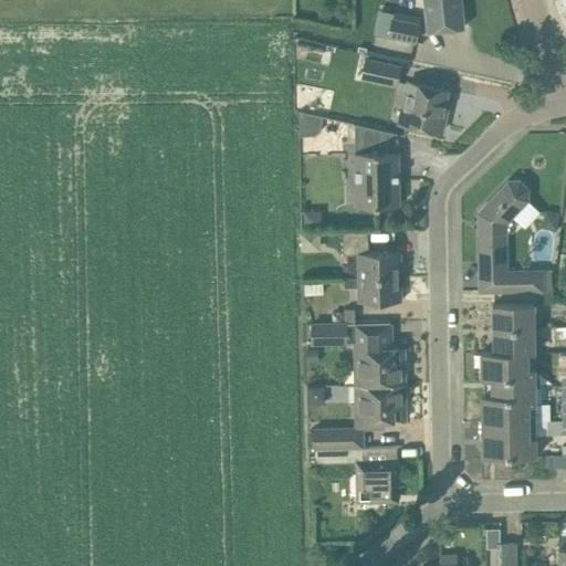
[(425,0),(428,31),(442,30),(464,28),(460,0),(425,0)]
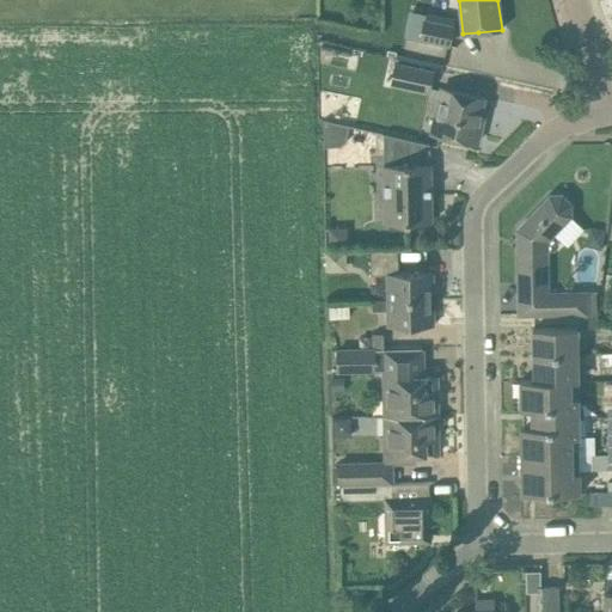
[(450,44),(453,25),(454,18),(426,11),(424,14),(411,11),(407,36),(450,44)]
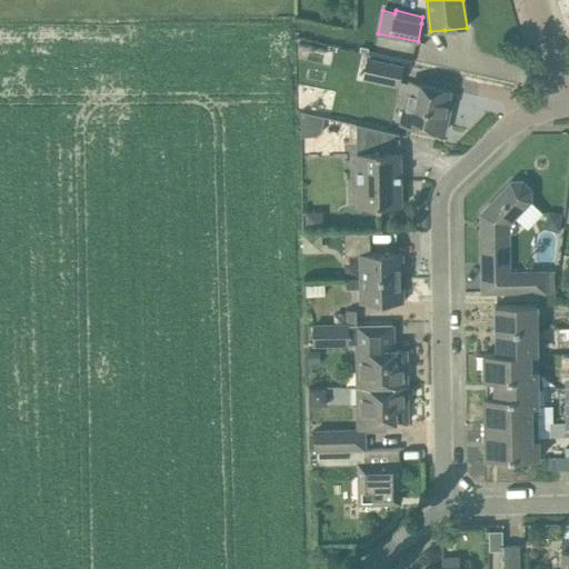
[(399,85),(402,68),(368,60),(365,77),(399,85)]
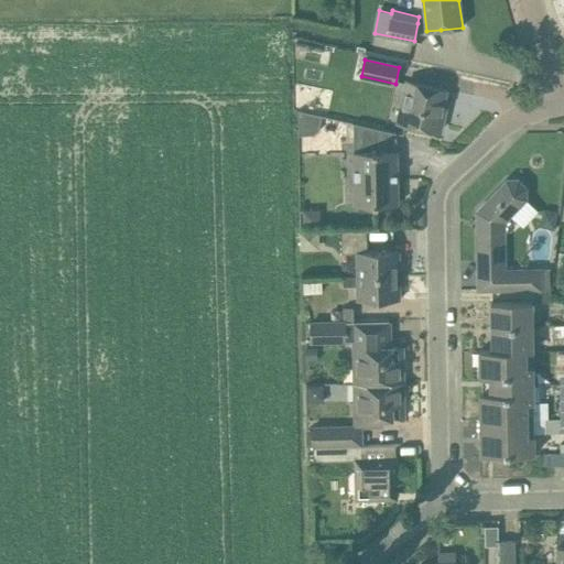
[(445,89),(424,85),(408,82),(399,122),(440,131),(444,112),(441,111),(445,89)]
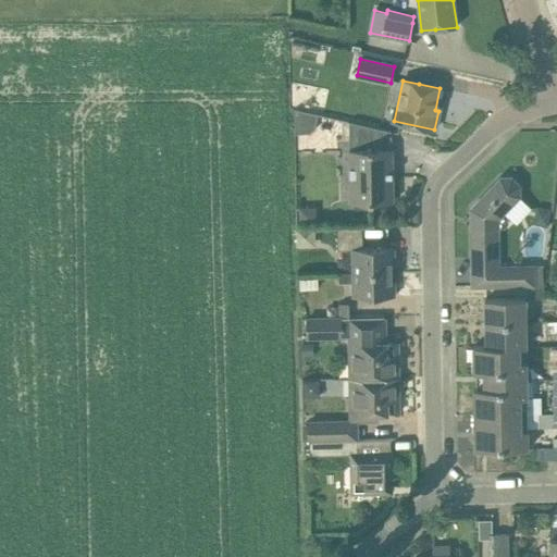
[(350,202),(372,201),(393,201),(393,149),(349,149),(350,202)]
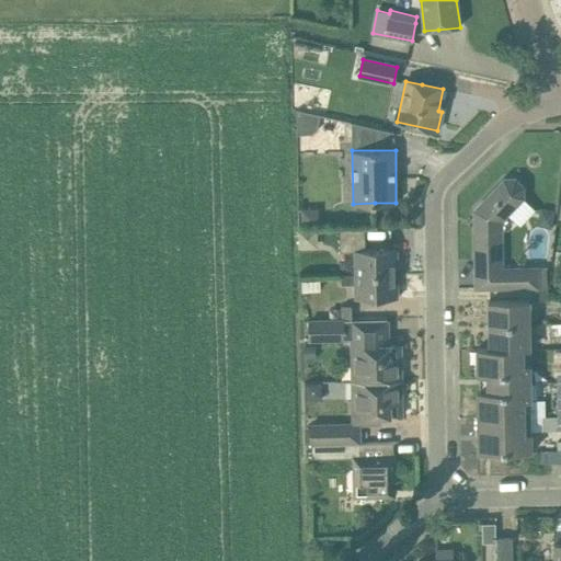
[(476,288),(497,287),(548,286),(549,270),(502,268),(503,228),(508,229),(513,224),(513,217),(508,213),(523,197),(523,186),(515,179),(504,179),(474,209),(474,219),(478,219),(478,227),(474,227),(476,288)]
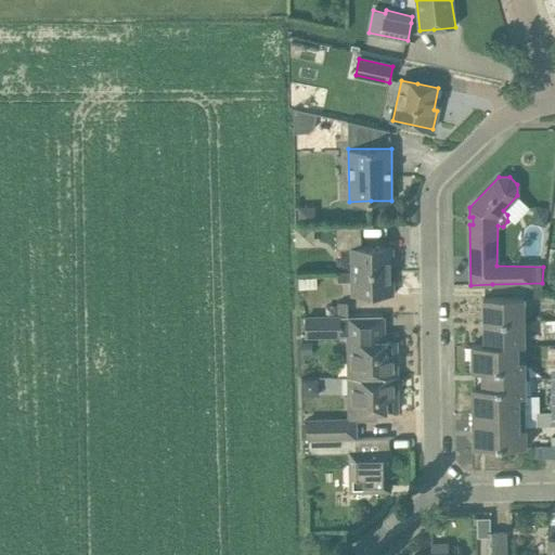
[(536,205),(532,222),(545,224),(549,208),(536,205)]
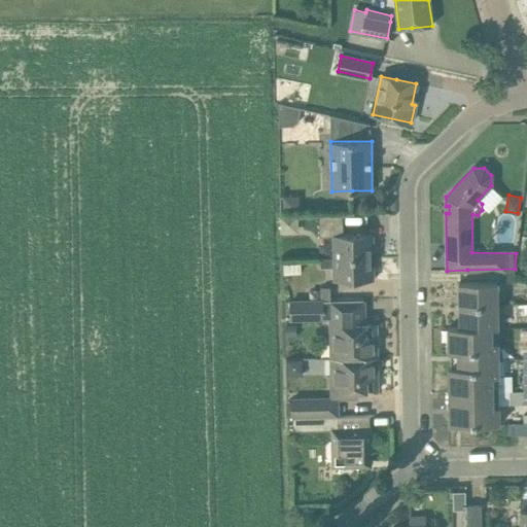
[(334,236),(334,257),(371,257),(371,248),(373,248),(373,234),(343,235),(343,215),(322,215),(319,215),(319,236),(334,236)]
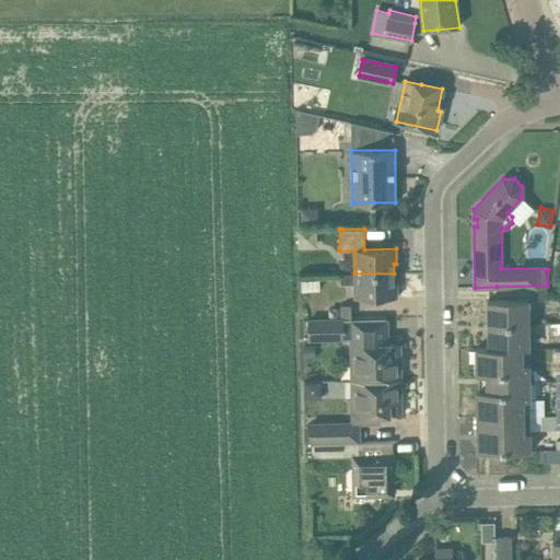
[(473,267),(458,267),(458,282),(473,282),(473,267)]
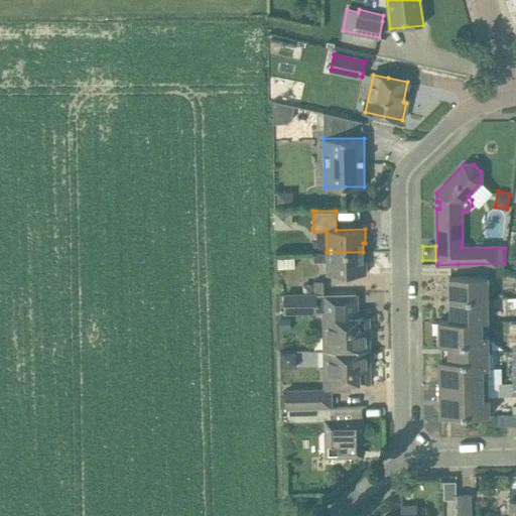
[(327,274),(366,274),(366,261),(363,261),(363,252),(327,252),(313,252),(313,261),(327,261),(327,274)]
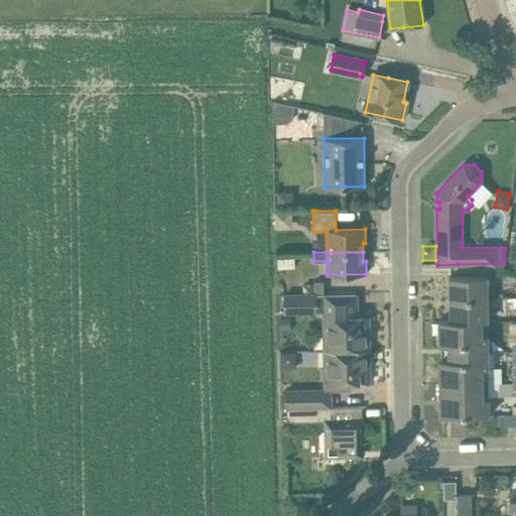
[(487,276),(449,276),(450,298),(487,298),(487,276)]
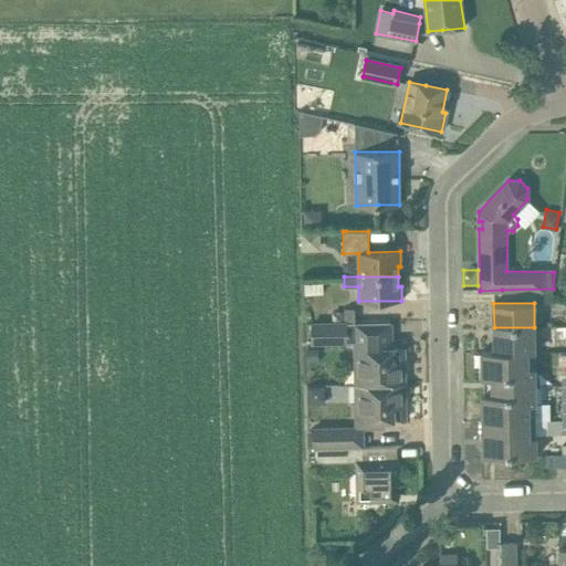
[(345,321),(356,321),(356,308),(345,308),(345,321)]
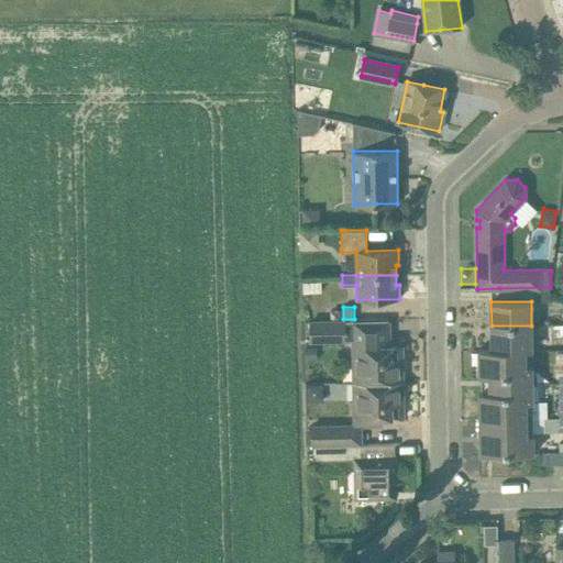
[(344,341),(343,322),(343,321),(309,322),(309,342),(344,341)]
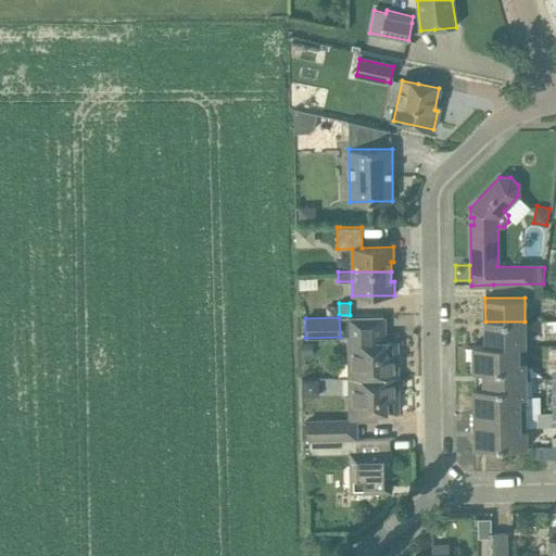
[(485,321),(485,345),(519,344),(526,344),(525,321),(485,321)]
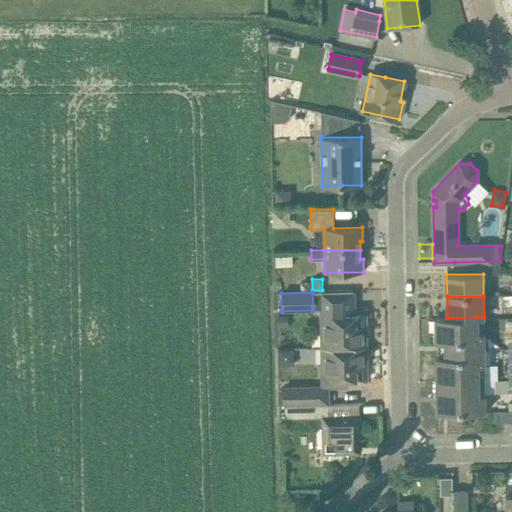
[(322,348),(366,347),(366,315),(345,315),(345,308),(321,308),(322,348)]
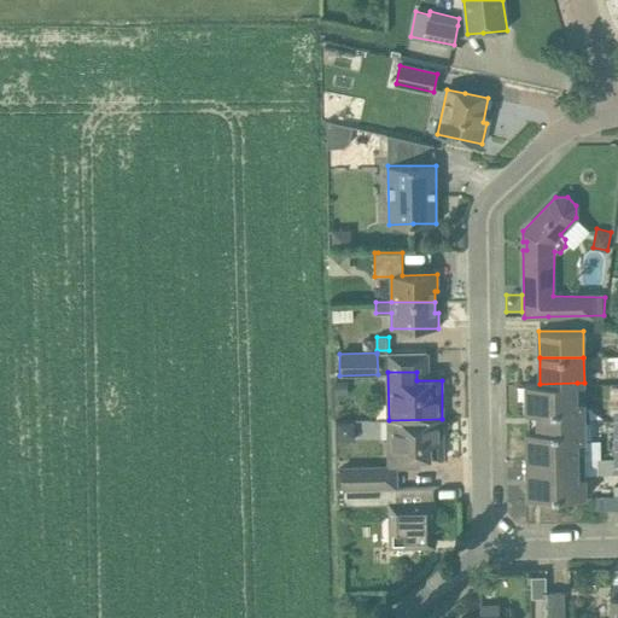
[(540,384),(525,384),(526,413),(537,413),(537,418),(554,417),(554,421),(584,421),(584,401),(577,401),(577,384),(577,383),(540,384)]
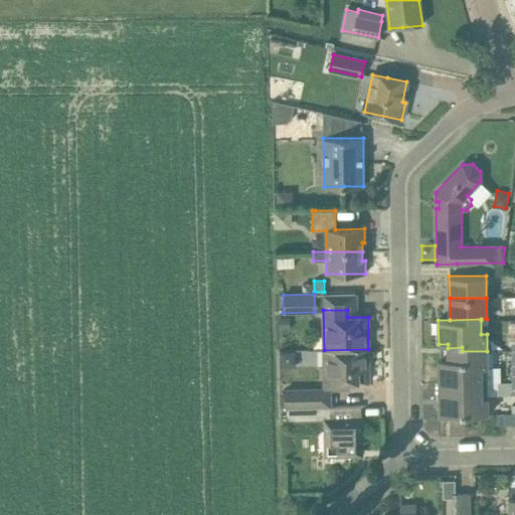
[(324,389),(328,389),(348,388),(348,382),(369,381),(368,349),(324,350),(324,389)]
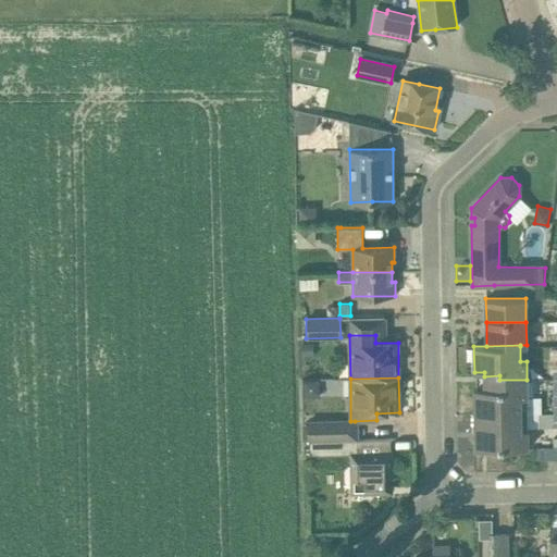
[(484,388),(474,388),(474,415),(520,413),(520,397),(528,397),(527,380),(499,380),(499,384),(484,385),(484,388)]
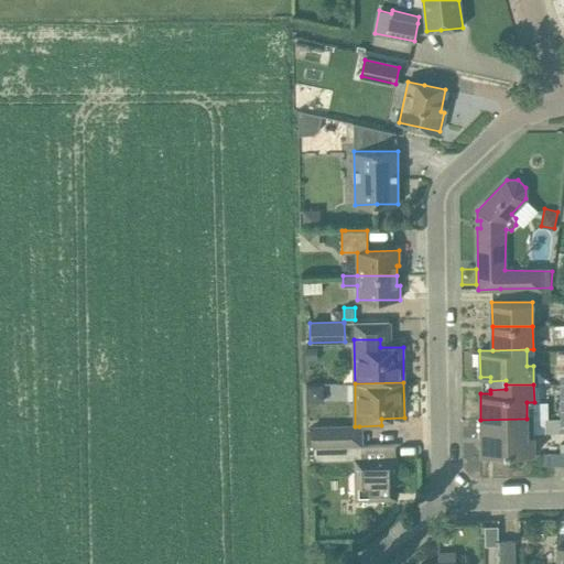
[(480,420),(481,455),(534,454),(534,432),(527,432),(527,419),(480,420)]
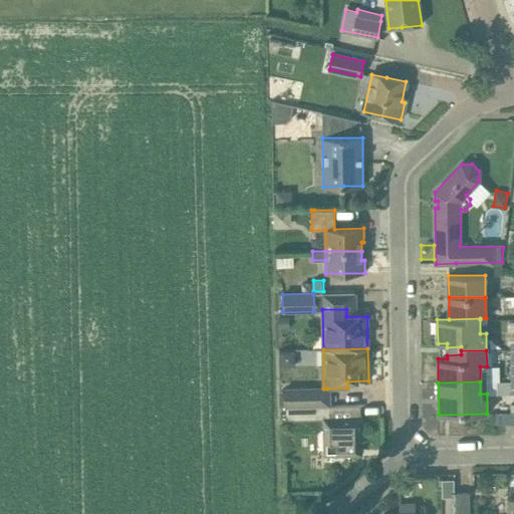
[(286,408),(316,407),(316,389),(285,390),(286,408)]
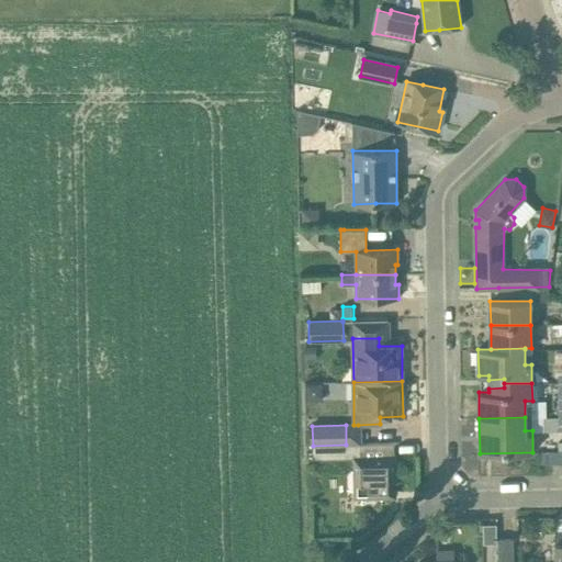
[(312,459),(347,458),(346,445),(313,446),(312,459)]
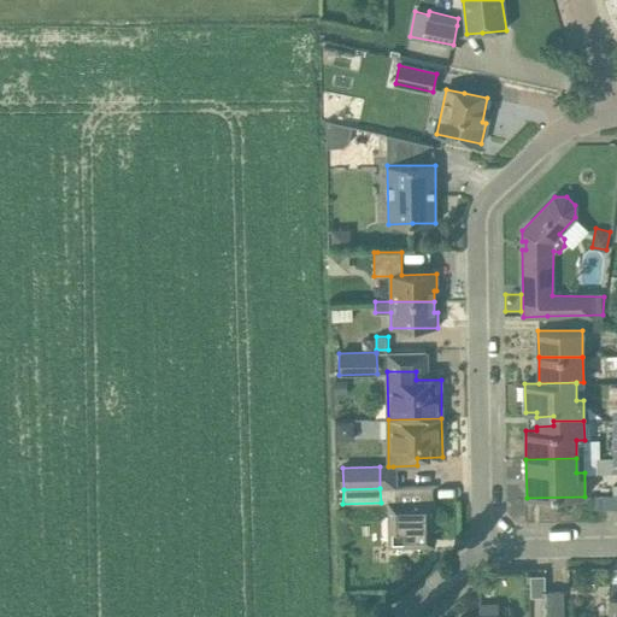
[(610,497),(595,497),(595,507),(610,507),(610,497)]
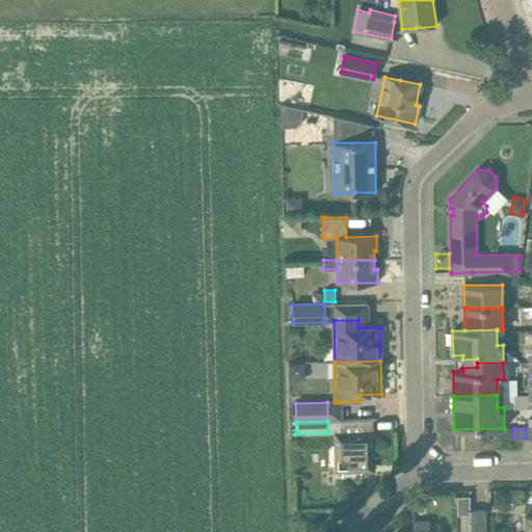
[(373,432),(353,432),(335,433),(336,446),(328,445),(328,466),(337,466),(342,470),(342,478),(362,478),(362,464),(368,458),(374,458),(373,432)]
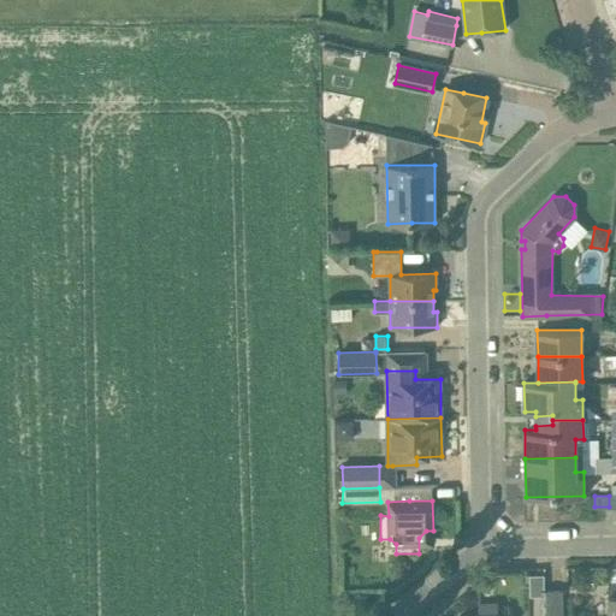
[(561,615),(562,614),(562,590),(546,590),(546,597),(546,614),(545,615),(561,615)]
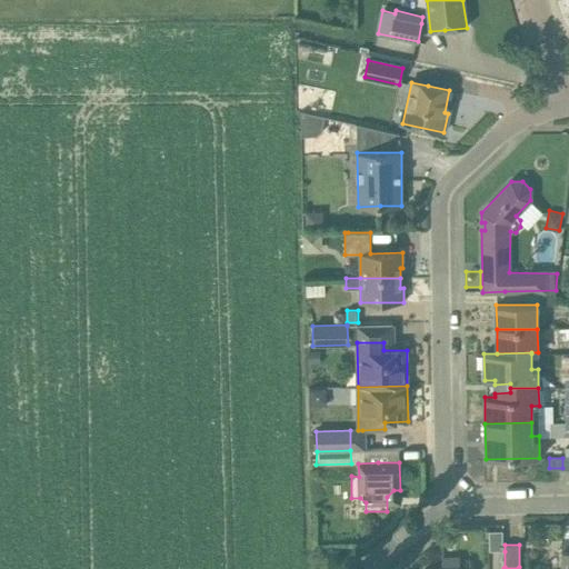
[(459,568),(460,557),(442,557),(442,568),(425,568),(423,568),(459,568)]
